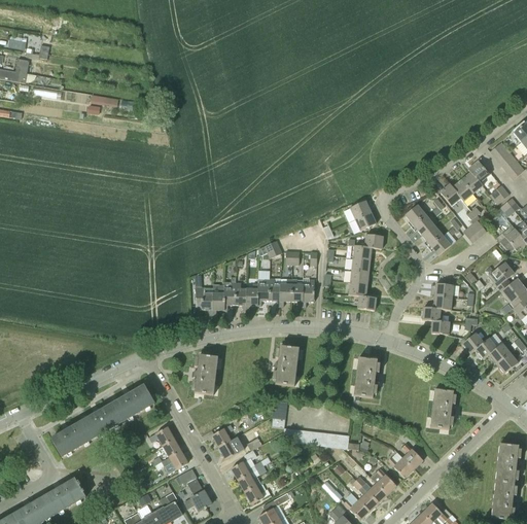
[(47,54),(49,46),(41,44),(39,51),(47,54)]
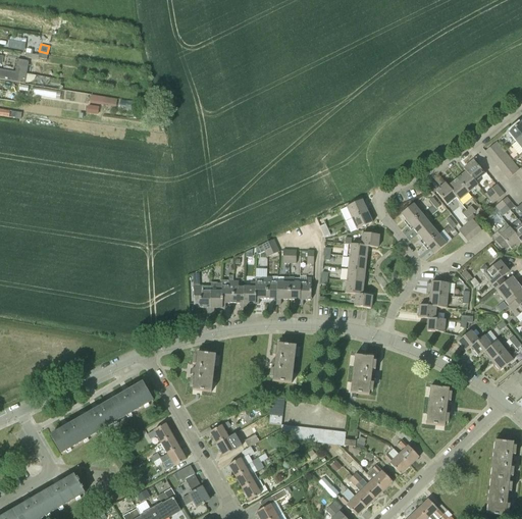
[(21,119),(22,110),(7,108),(6,112),(13,113),(12,115),(15,116),(15,118),(21,119)]
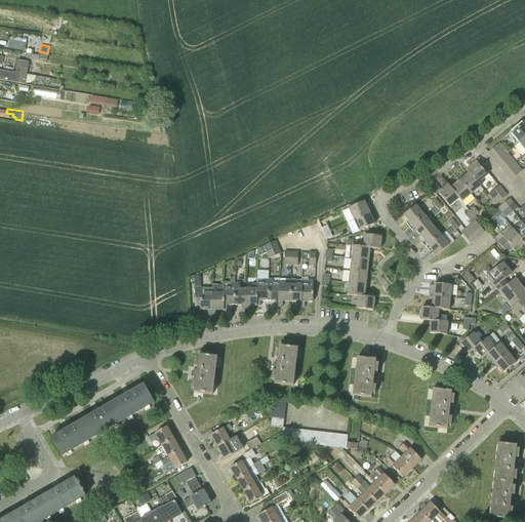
[(518,139),(524,133),(524,119),(511,131),(518,139)]
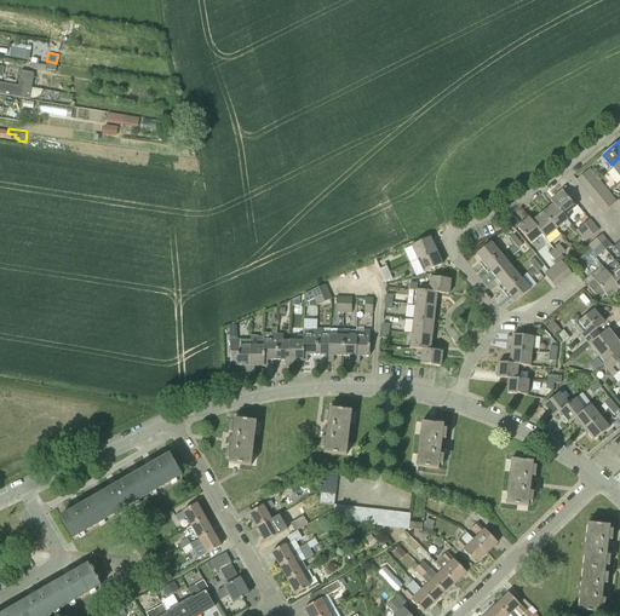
[(580,182),(593,171),(590,166),(577,177),(580,182)]
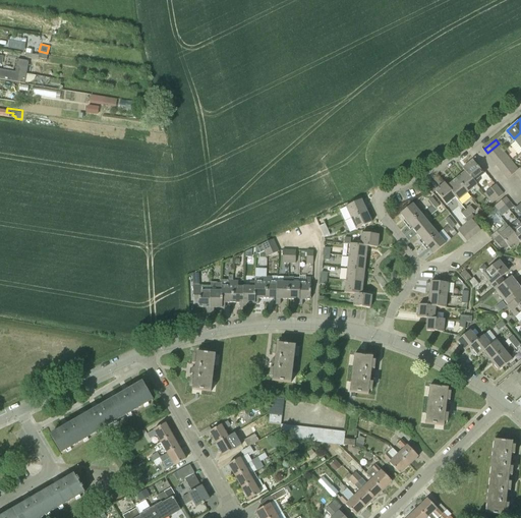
[(491,157),(502,148),(499,144),(487,153),(491,157)]
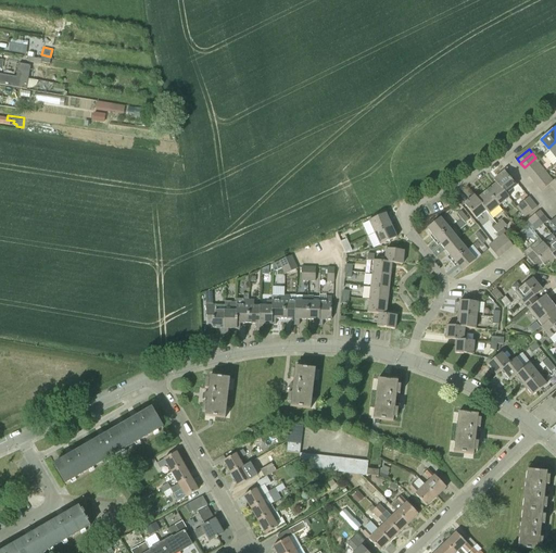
[(529,173),(540,163),(535,158),(525,167),(529,173)]
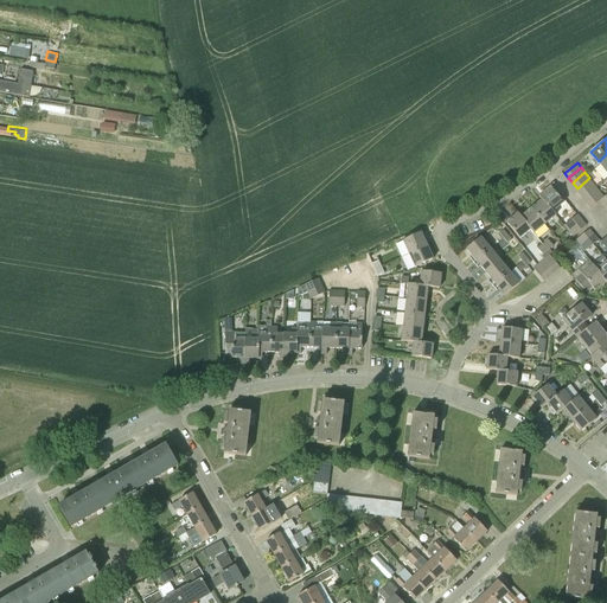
[(581,194),(594,184),(589,178),(577,188),(581,194)]
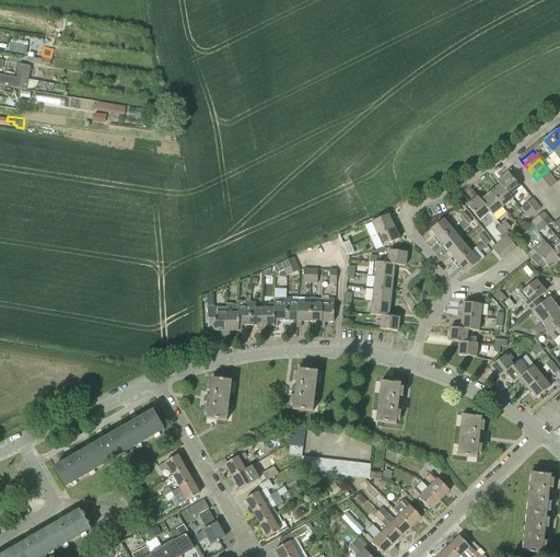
[(513,197),(510,193),(520,185),(508,170),(497,178),(500,182),(509,193),(513,197)]
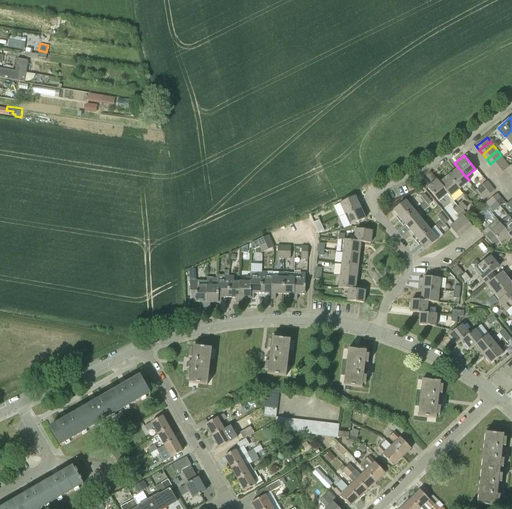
[(494,168),(505,159),(501,155),(490,164),(494,168)]
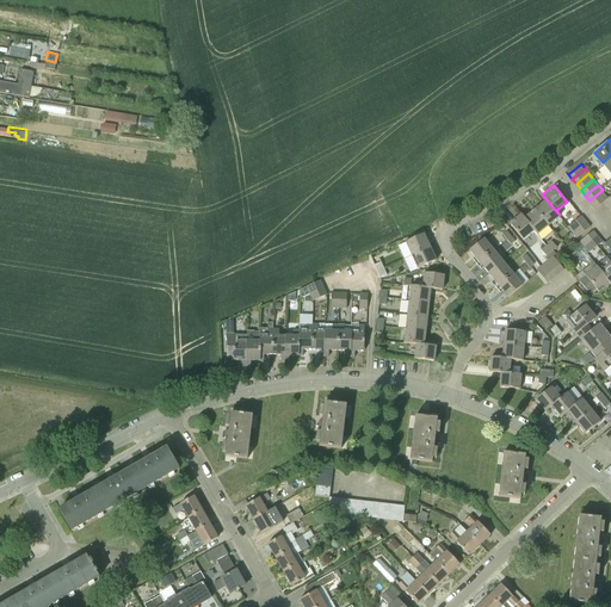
[(594,206),(604,199),(608,196),(603,190),(590,200),(594,206)]
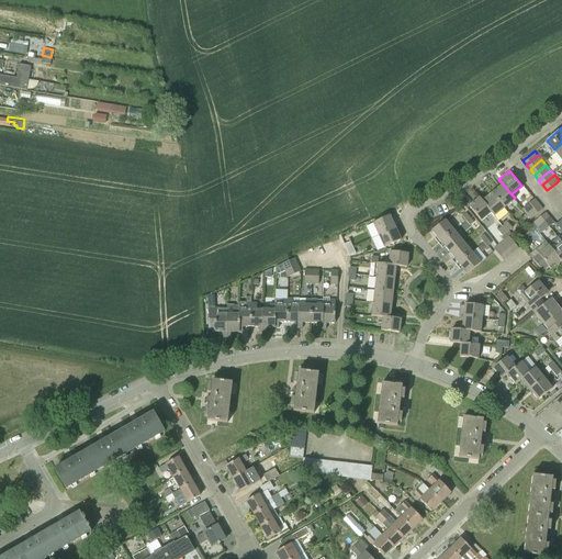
[(504,205),(515,198),(510,193),(502,182),(492,191),(504,205)]
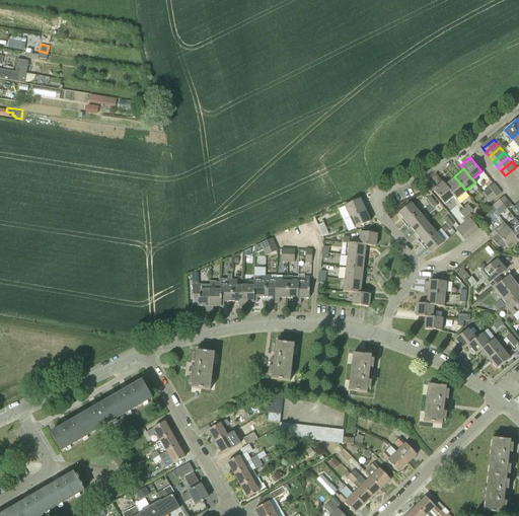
[(465,190),(454,176),(445,183),(445,182),(444,182),(453,194),(453,195),(454,195),(456,197),(465,190)]
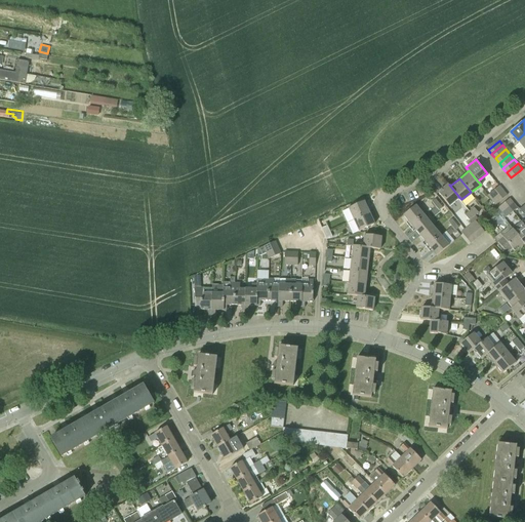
[(450,204),(458,197),(458,196),(449,185),(450,185),(448,182),(438,190),(450,204)]
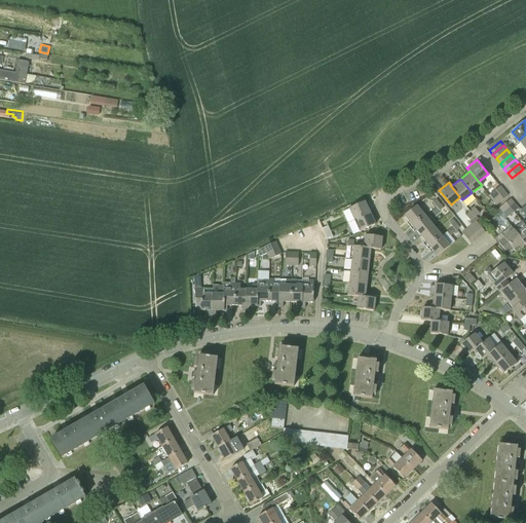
[(492,198),(503,189),(500,184),(488,193),(492,198)]
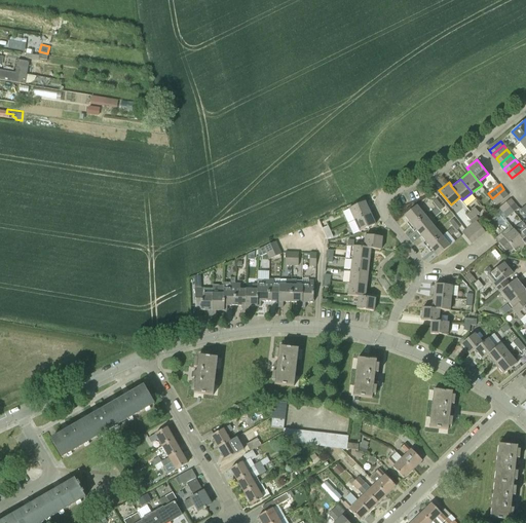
[(496,202),(508,193),(503,189),(492,198),(496,202)]
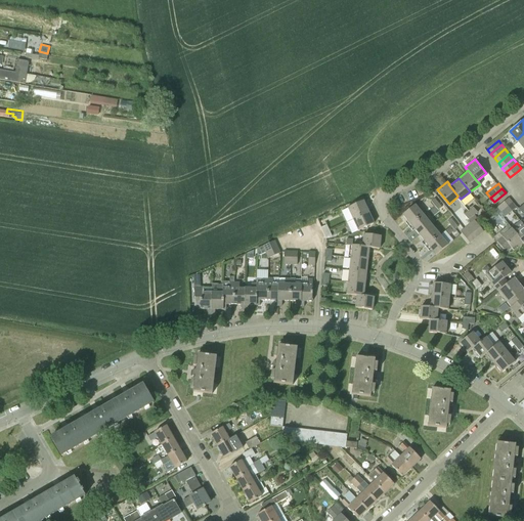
[(500,210),(512,201),(509,196),(497,205),(500,210)]
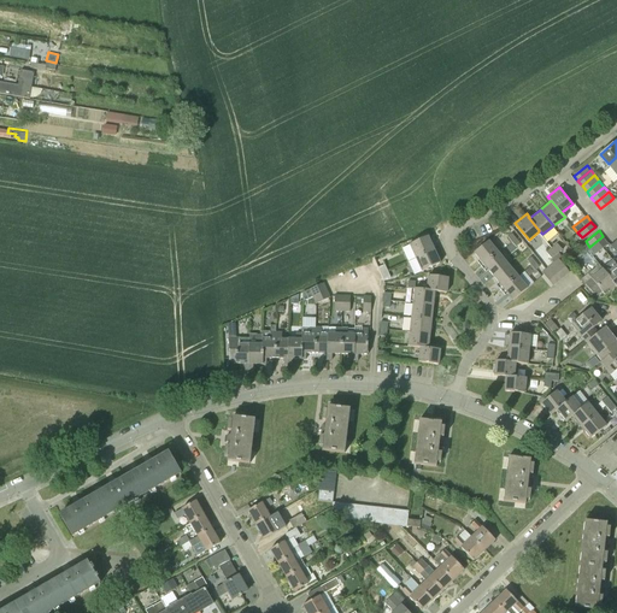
[(415,255),(434,247),(428,234),(409,242),(415,255)]
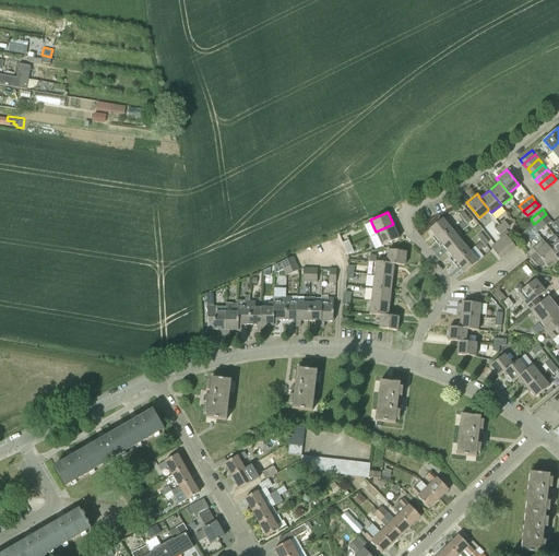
[(538,229),(550,219),(546,214),(534,224),(538,229)]
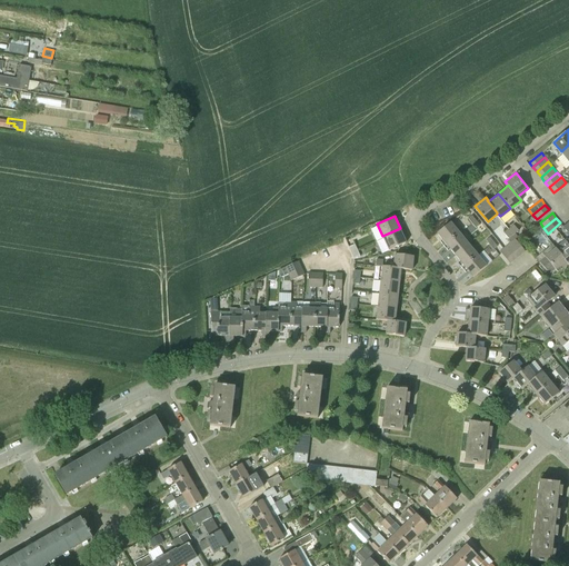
[(450,220),(437,231),(442,237),(440,239),(443,244),(459,231),(456,227),(450,220)]
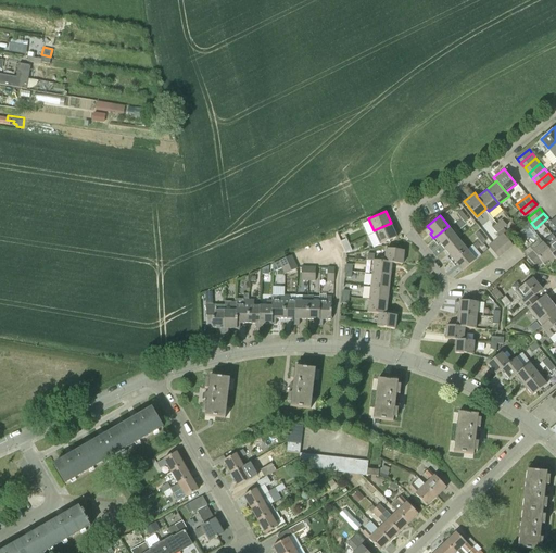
[(501,227),(506,223),(502,217),(496,222),(501,227)]
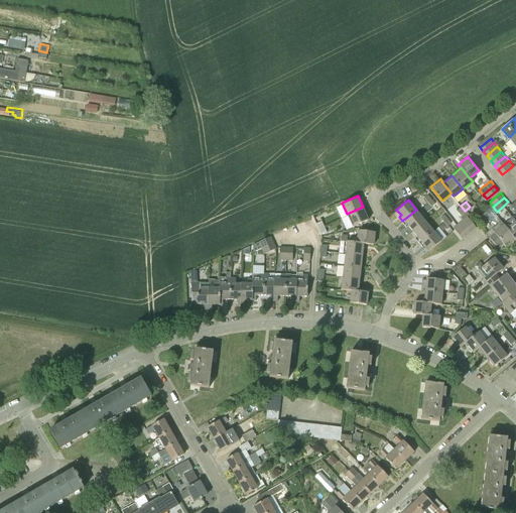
[(353,225),(368,218),(363,207),(347,214),(353,225)]
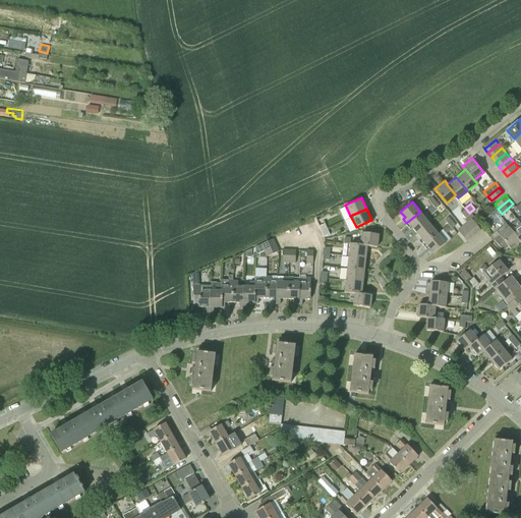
[(420,212),(406,223),(408,225),(410,227),(412,226),(414,229),(417,231),(428,222),(426,219),(422,213),(420,212)]
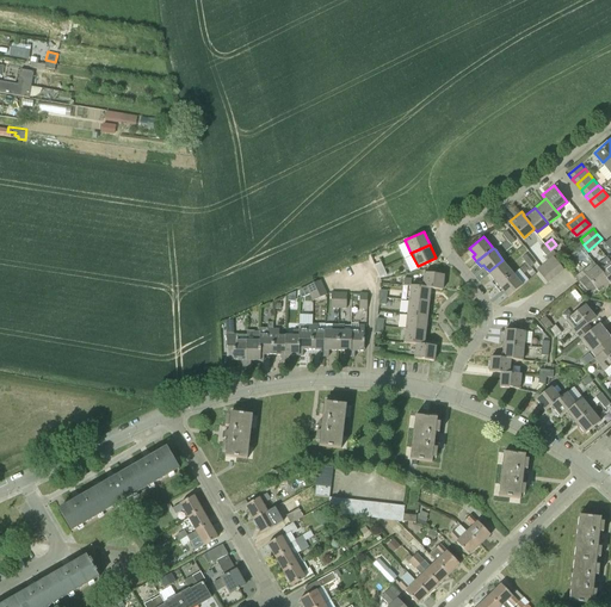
[(559,271),(563,266),(553,253),(548,258),(559,271)]
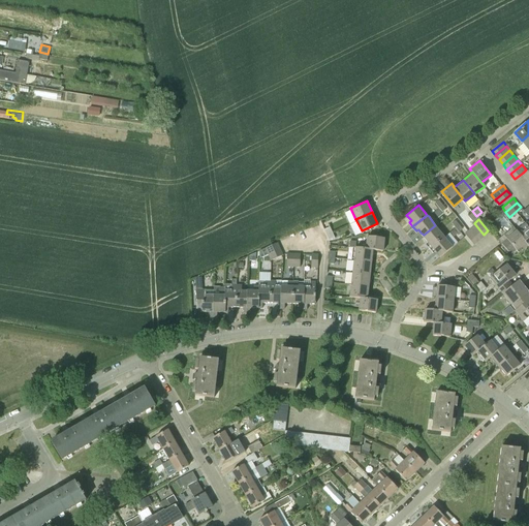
[(478,239),(484,235),(474,223),(469,227),(478,239)]
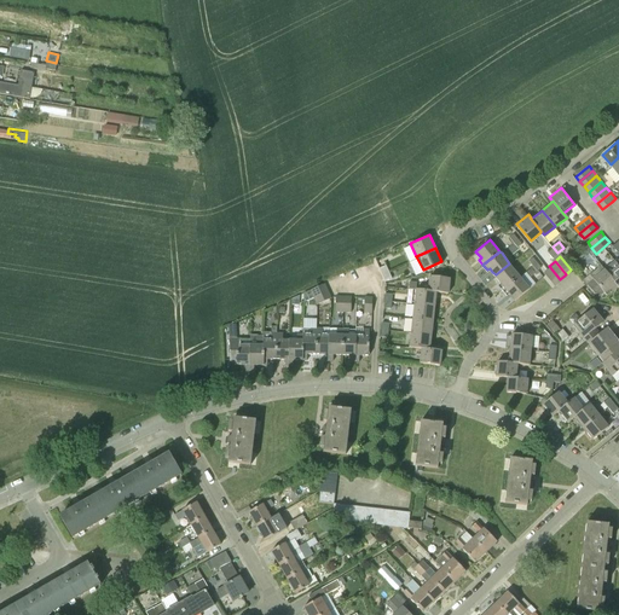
[(608,271),(605,267),(601,262),(600,264),(617,284),(618,285),(618,264),(618,262),(608,271)]
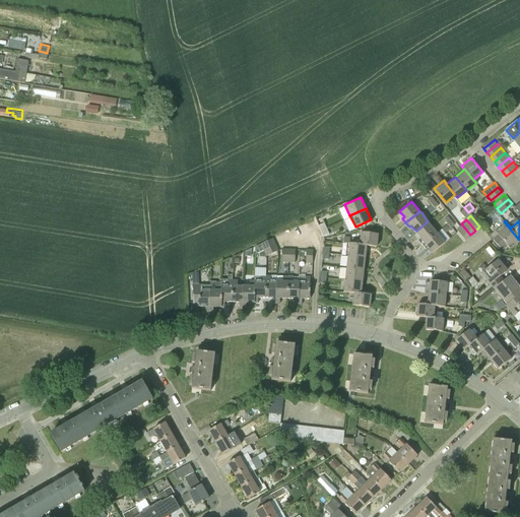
[(428,221),(416,231),(418,234),(420,237),(418,238),(420,241),(421,242),(436,231),(435,230),(431,223),(428,221)]
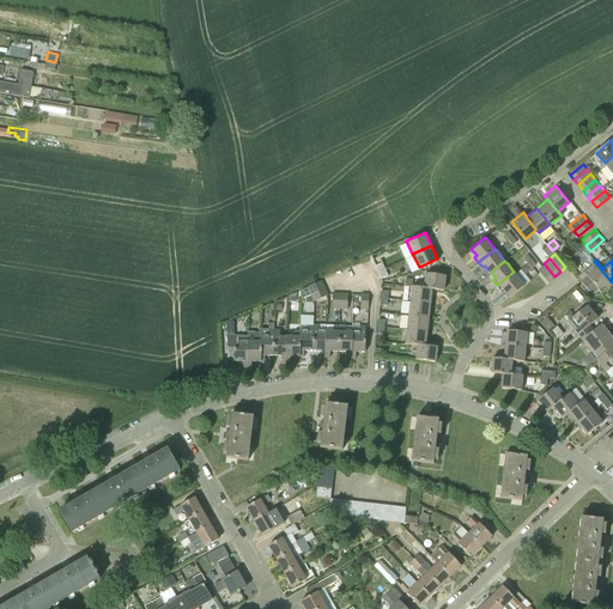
[(587,274),(581,279),(592,293),(599,287),(600,290),(611,281),(594,261),(583,269),(587,274)]
